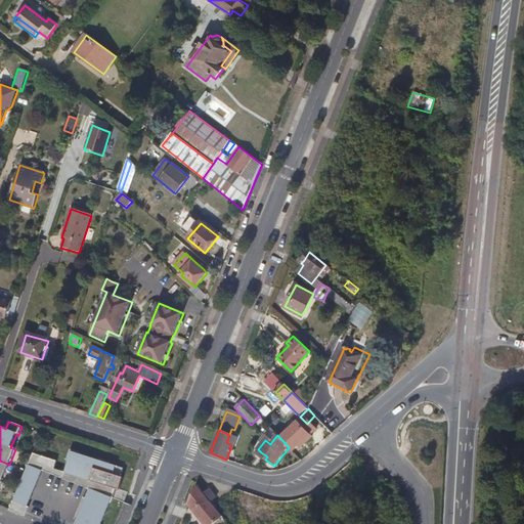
[(93,492),(89,490),(87,496),(110,505),(116,490),(119,491),(123,478),(121,477),(123,470),(108,465),(110,463),(99,460),(99,462),(80,454),(80,453),(71,450),(67,462),(69,462),(64,474),(96,484),(93,492)]
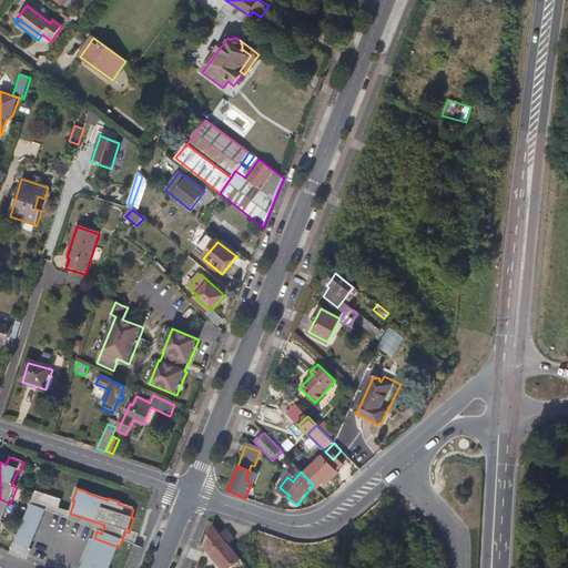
[(63,497),(38,489),(29,511),(43,518),(47,510),(42,509),(43,505),(59,509),(63,497)]
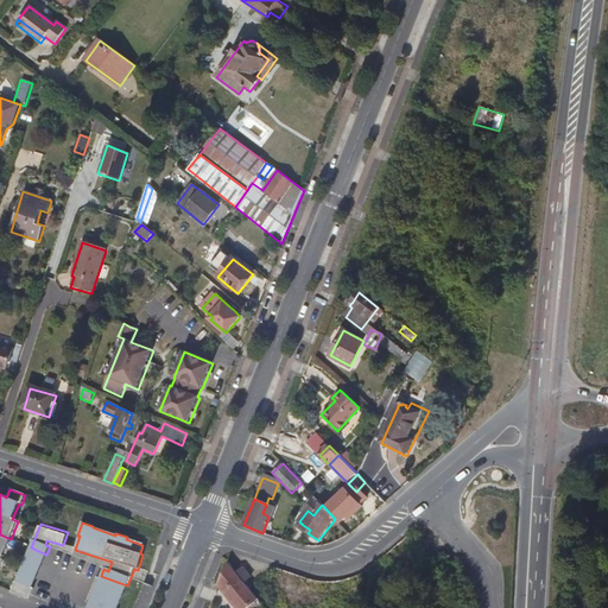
[(11,539),(0,534),(0,558),(2,561),(11,539)]
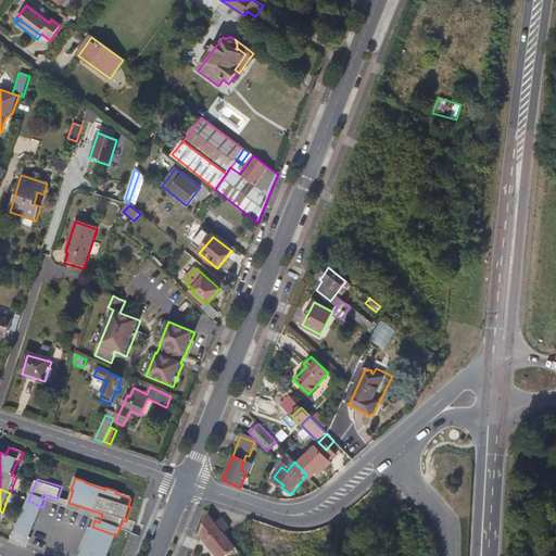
[(58,498),(42,494),(41,498),(46,500),(95,520),(99,522),(102,514),(68,503),(58,498)]
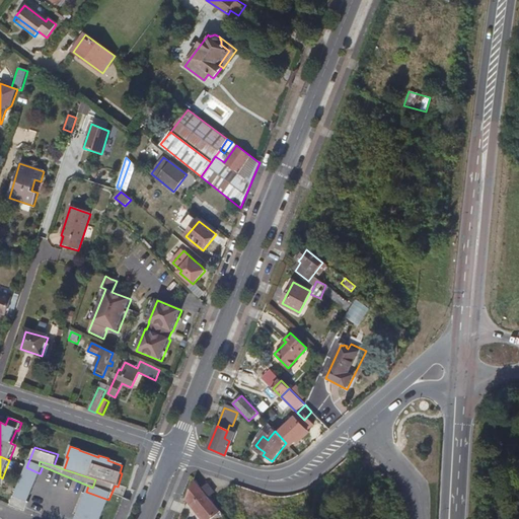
[(40,473),(26,467),(14,497),(13,497),(10,506),(25,513),(29,503),(27,502),(40,473)]
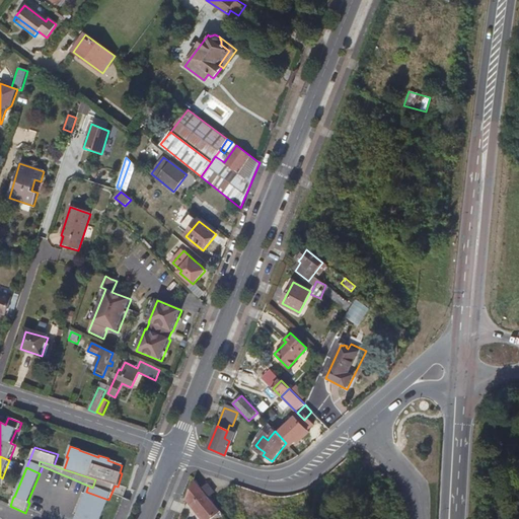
[(202,518),(211,518),(219,513),(195,482),(188,500),(202,518)]
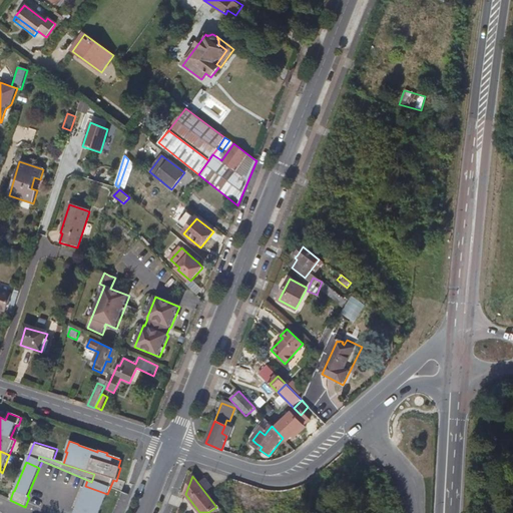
[(99,512),(107,494),(85,486),(84,488),(82,488),(73,509),(75,510),(73,512),(99,512)]
